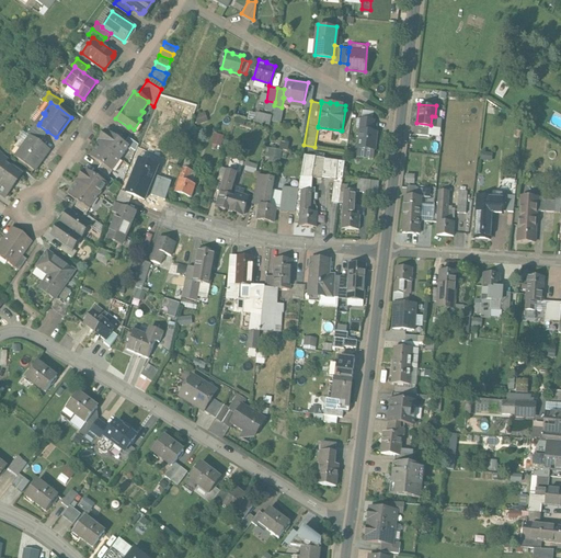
[(351,110),(345,110),(342,131),(341,131),(340,137),(347,138),(351,110)]
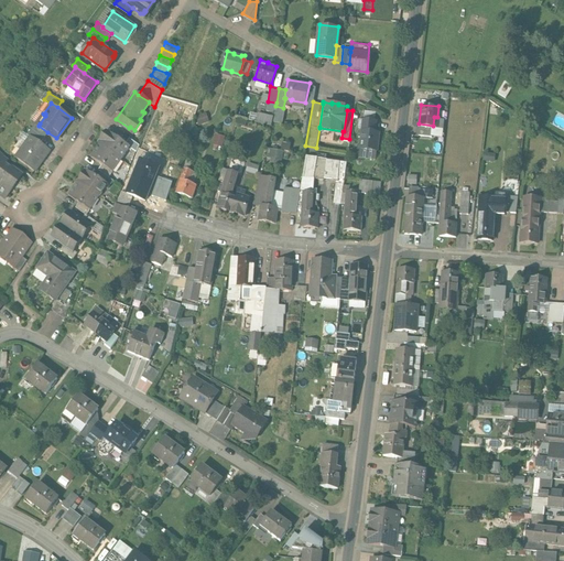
[(40,123),(36,121),(31,128),(44,137),(47,132),(39,126),(40,123)]
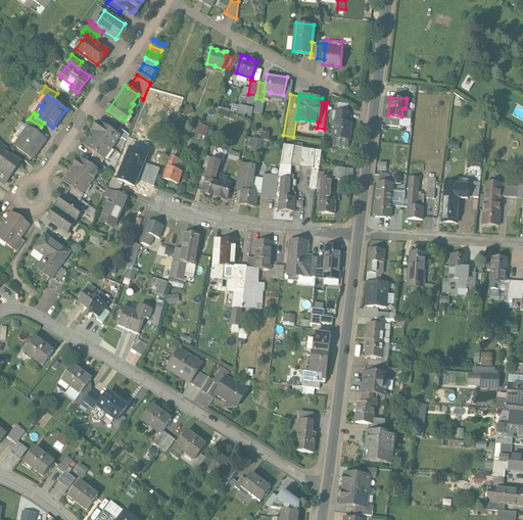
[(347,116),(337,115),(336,120),(335,120),(332,143),(348,145),(351,121),(347,121),(347,116)]
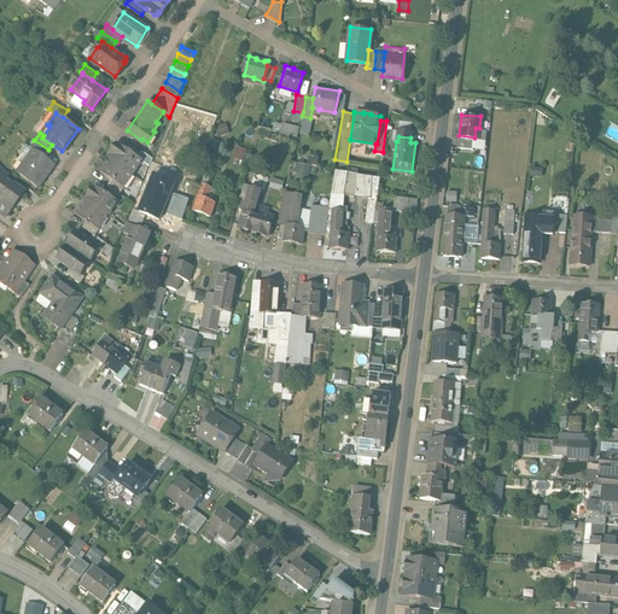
[(48,150),(34,140),(30,147),(33,150),(34,148),(44,156),(48,150)]
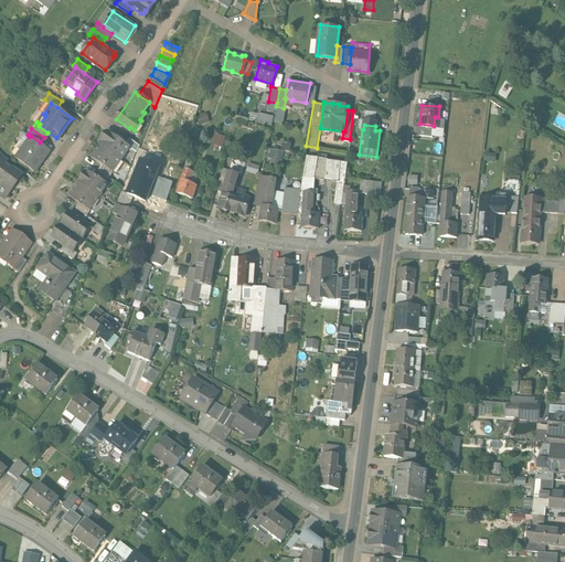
[(129,145),(110,131),(102,144),(120,158),(129,145)]
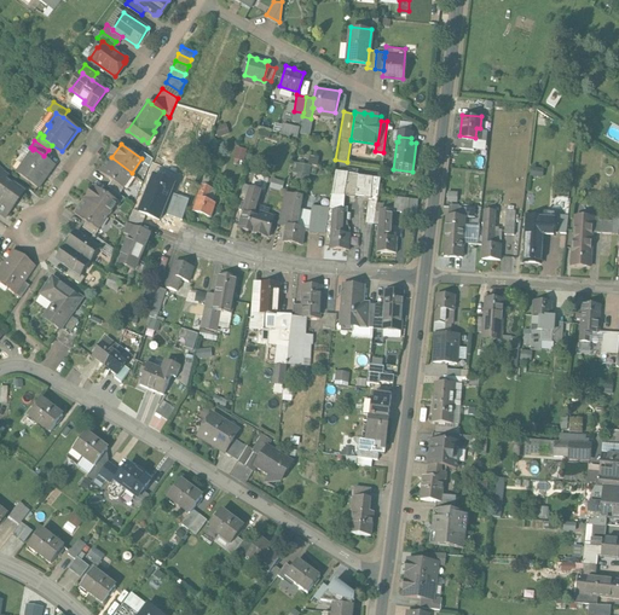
[(44,156),(34,149),(33,150),(17,173),(38,186),(55,163),(44,156)]
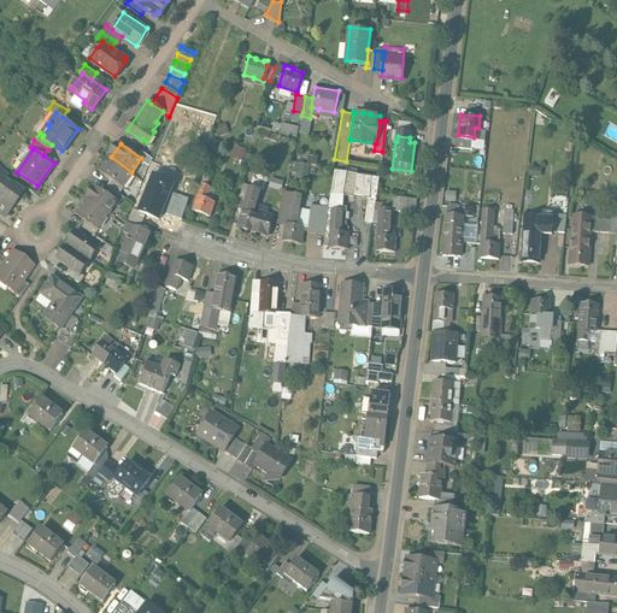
[(111,157),(109,155),(99,170),(111,178),(123,187),(131,172),(111,157)]
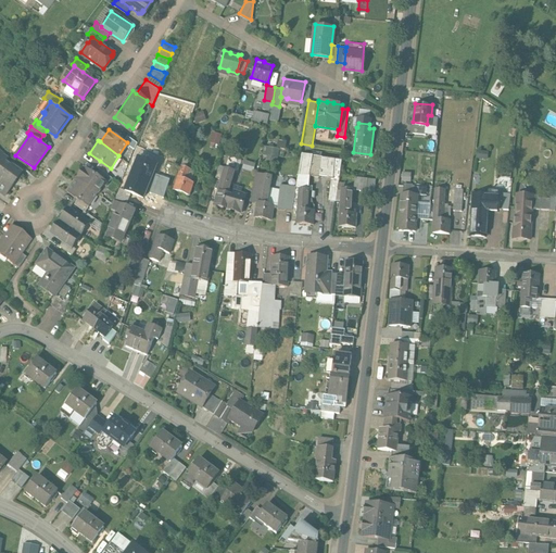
[(320,155),(302,153),(298,173),(305,174),(306,164),(319,166),(320,155)]
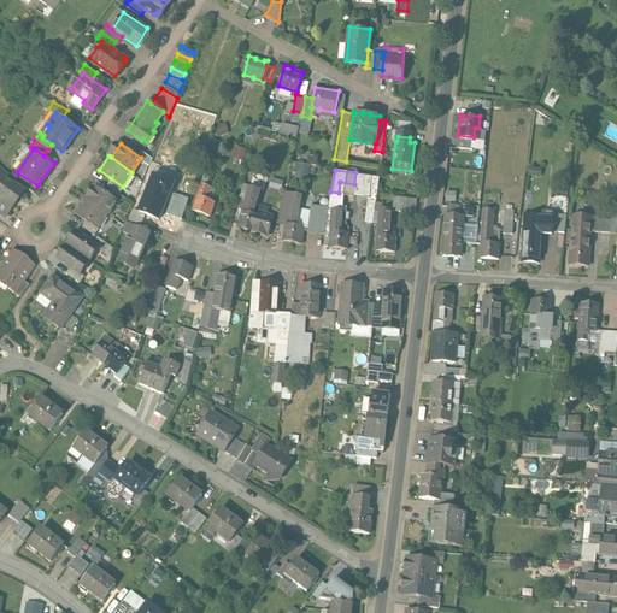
[(376,175),(356,172),(354,184),(353,189),(369,190),(369,195),(374,196),(376,175)]
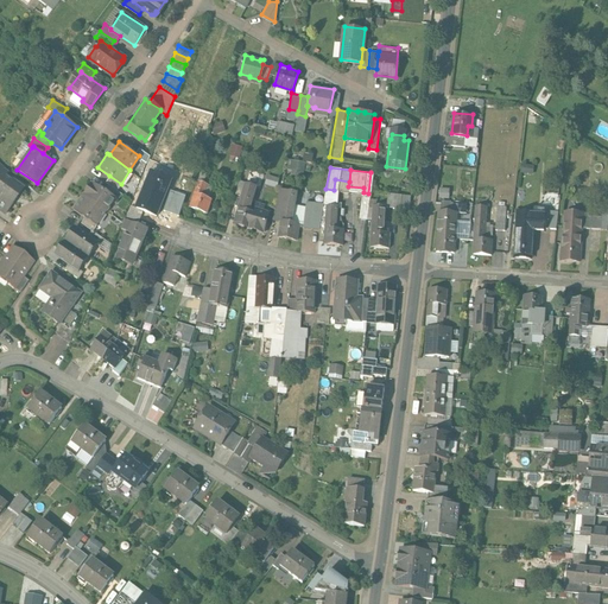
[(152,172),(138,207),(144,209),(157,215),(171,179),(152,172)]
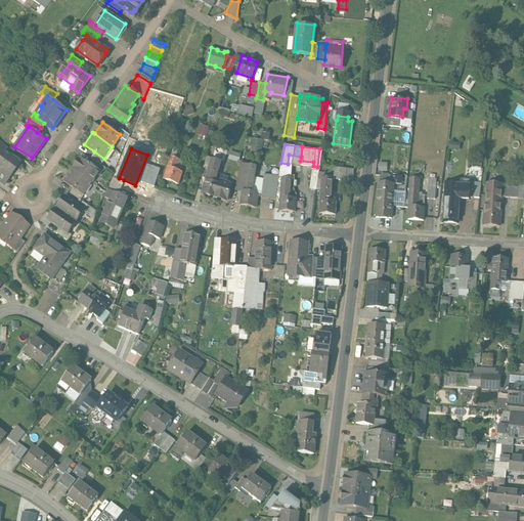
[(3,153),(0,150),(0,181),(4,184),(11,174),(9,173),(16,162),(3,153)]
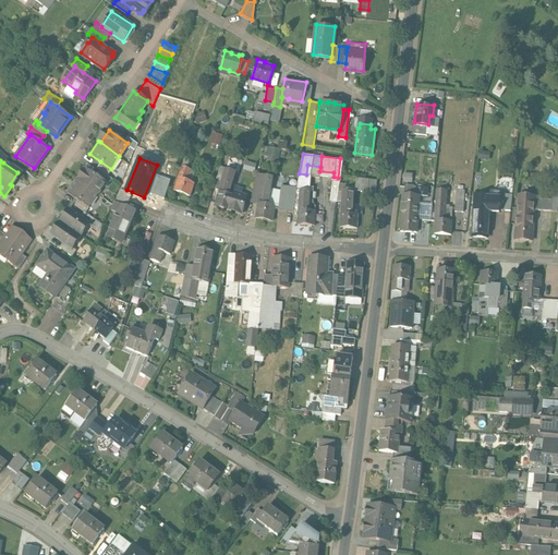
[(111,169),(100,161),(97,167),(100,169),(108,173),(111,169)]
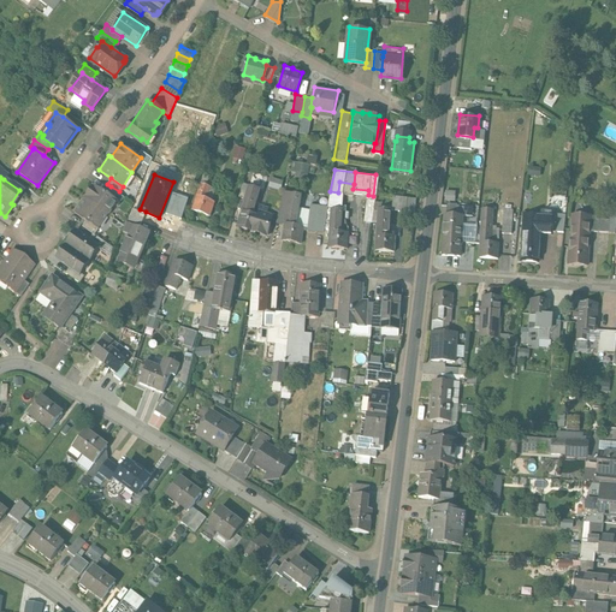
[(209,185),(200,183),(191,211),(208,215),(213,201),(206,198),(209,185)]
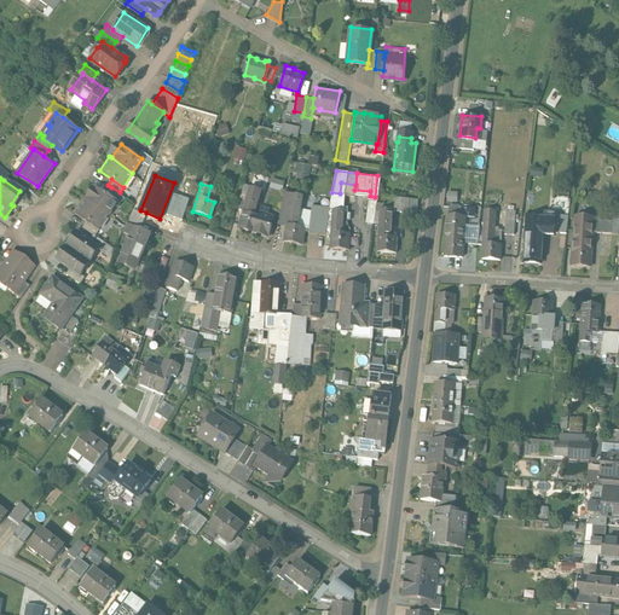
[(106,193),(94,185),(85,198),(108,214),(117,202),(117,201),(106,193)]
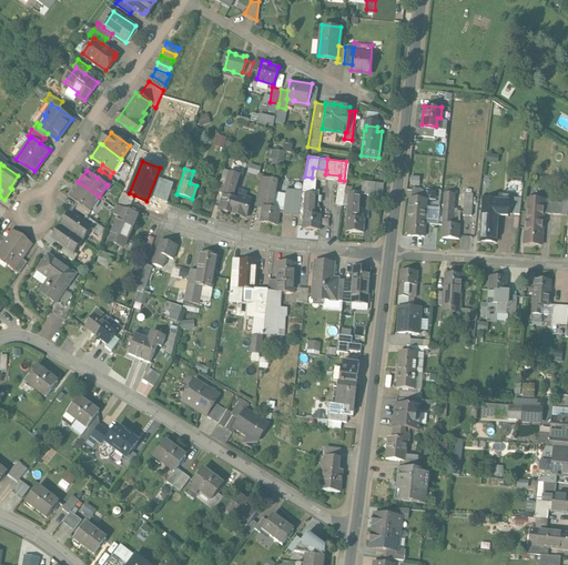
[(252,199),(240,195),(239,199),(232,197),(239,173),(230,171),(219,208),(247,217),(250,208),(249,208),(252,199)]
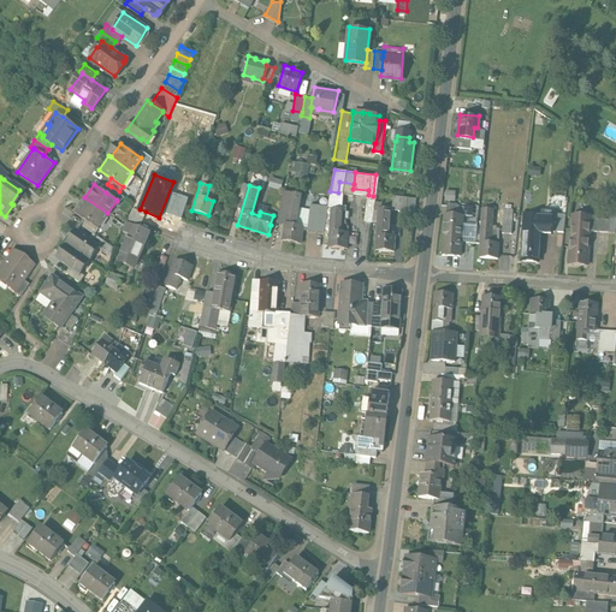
[(119,191),(111,186),(106,192),(117,200),(117,201),(118,202),(123,195),(119,191)]
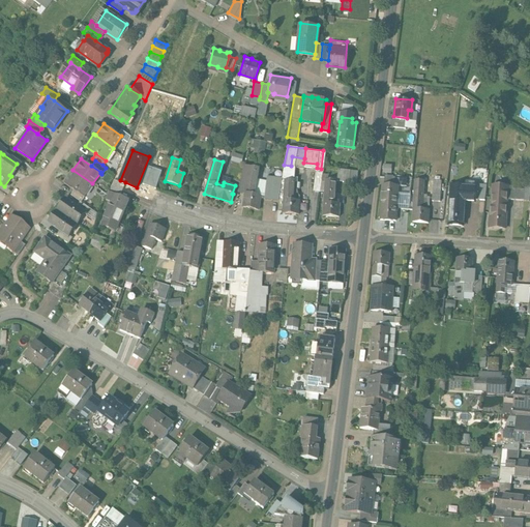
[(143,182),(156,187),(163,170),(149,165),(143,182)]
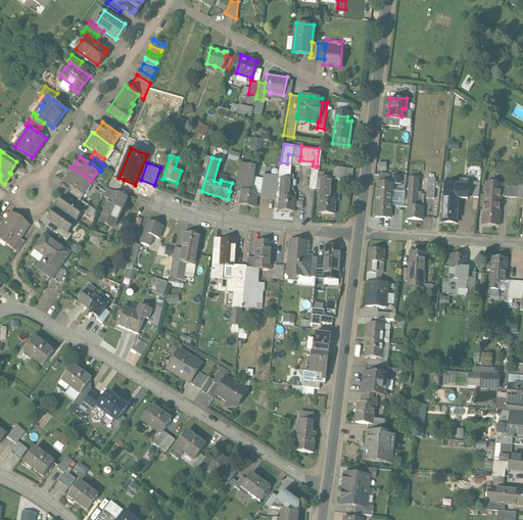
[(287,163),(280,162),(278,176),(277,186),(280,186),(280,189),(276,190),(276,198),(280,199),(279,208),(294,209),(295,196),(294,191),(292,185),(292,179),(289,178),(291,163),(287,163)]
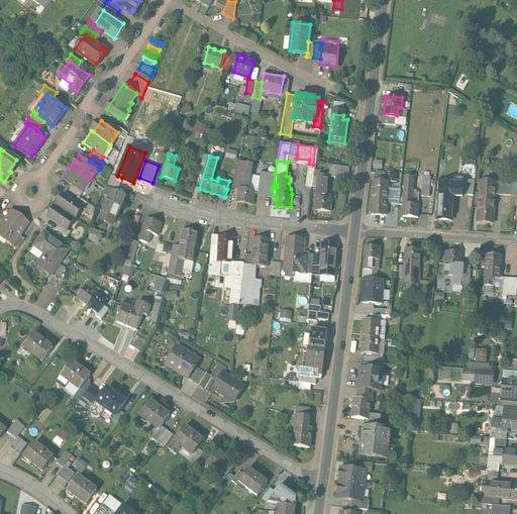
[(349,176),(351,164),(331,162),(330,174),(349,176)]
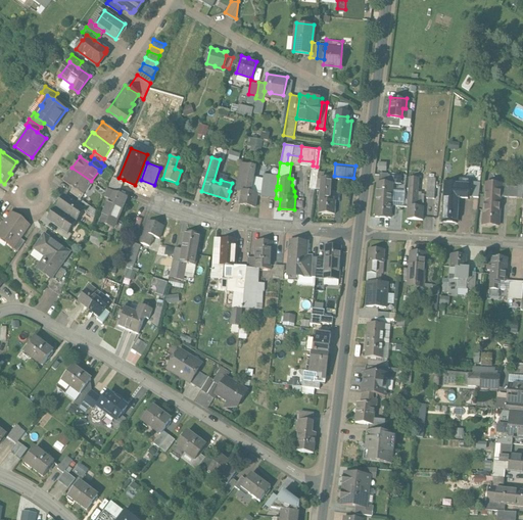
[(256,166),(247,164),(244,178),(253,180),(256,166)]
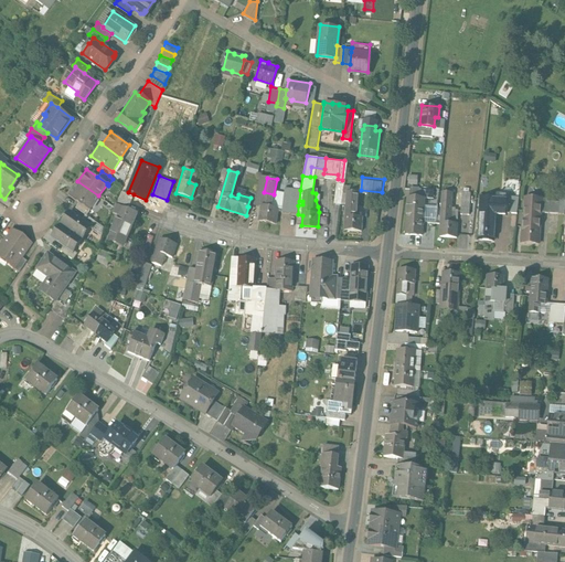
[(98,195),(77,181),(68,193),(80,201),(91,208),(98,195)]
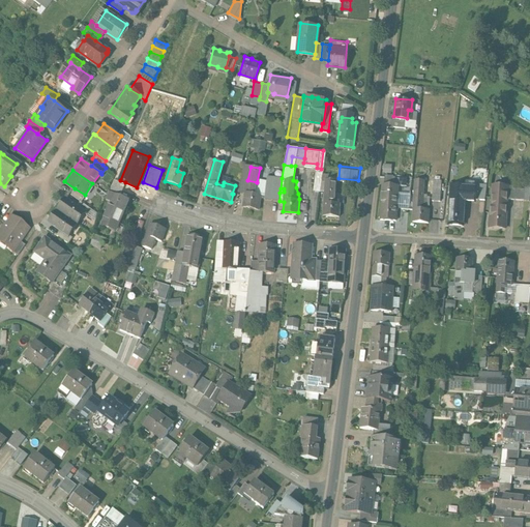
[(282,177),(267,175),(265,197),(278,199),(282,177)]
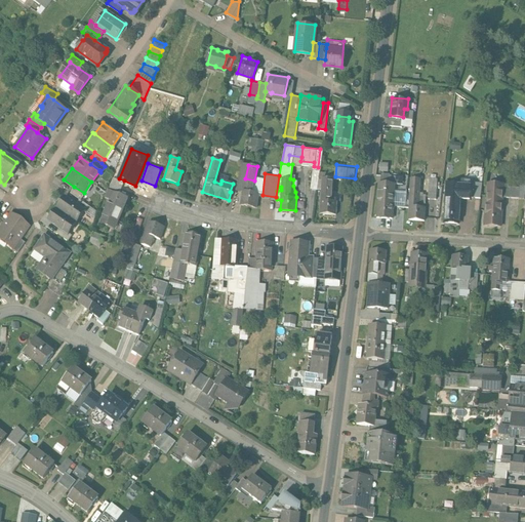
[(412,176),(409,217),(423,218),(425,205),(417,205),(420,177),(412,176)]
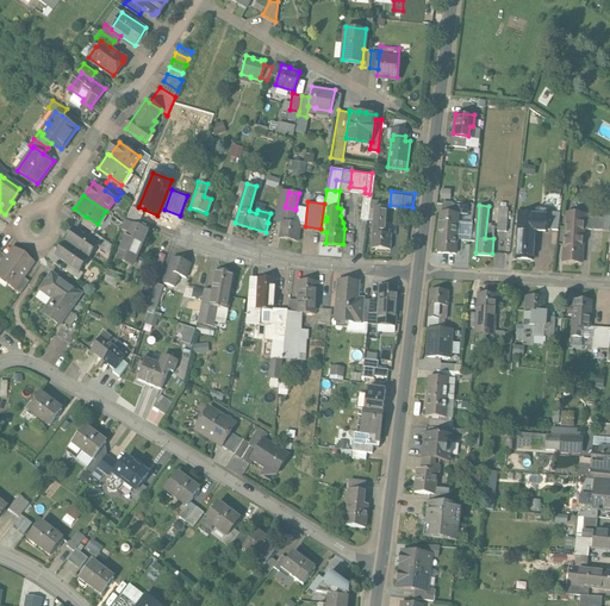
[(509,206),(499,205),(498,227),(508,229),(509,206)]
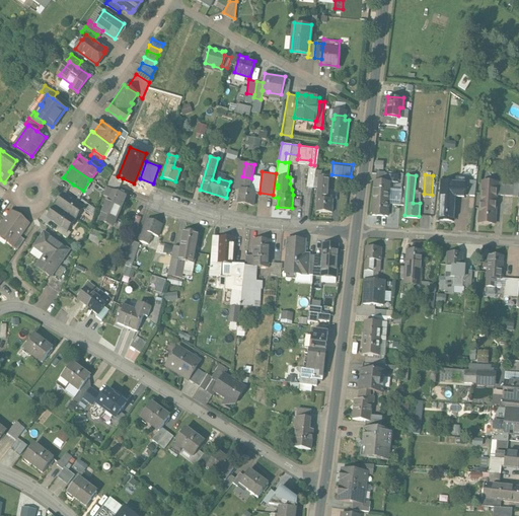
[(118,176),(112,175),(109,180),(120,186),(123,178),(118,176)]
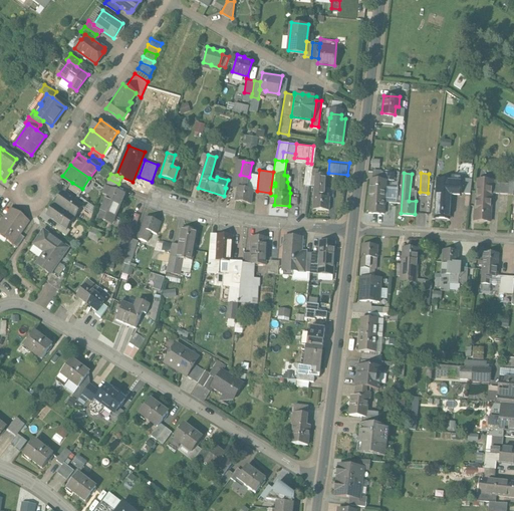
[(249,177),(240,175),(236,198),(251,201),(254,189),(247,188),(249,177)]
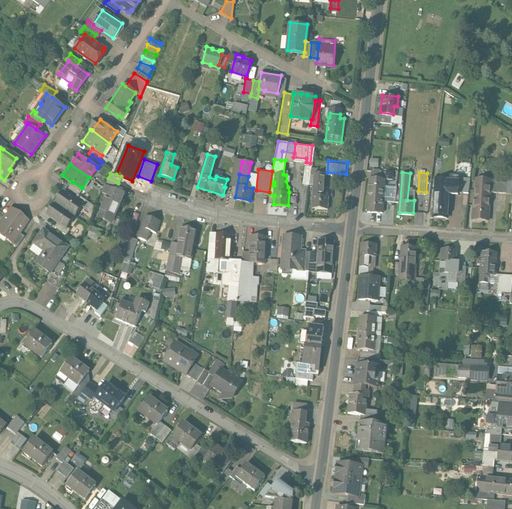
[(465,176),(450,175),(449,189),(464,190),(465,176)]
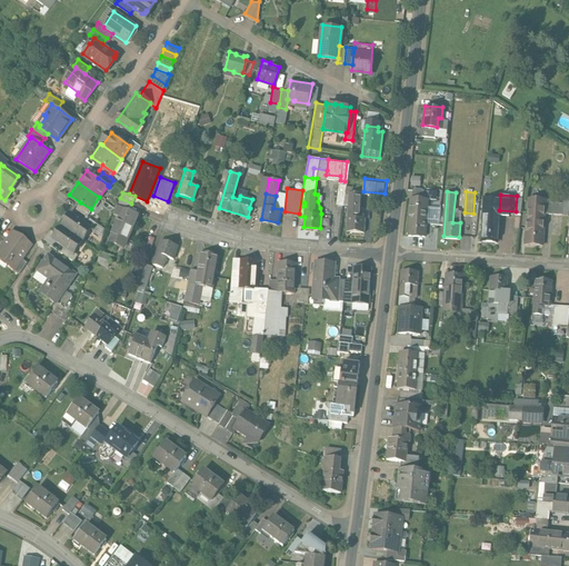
[(563,199),(546,198),(545,205),(545,211),(568,214),(568,200),(568,195),(565,195),(563,199)]
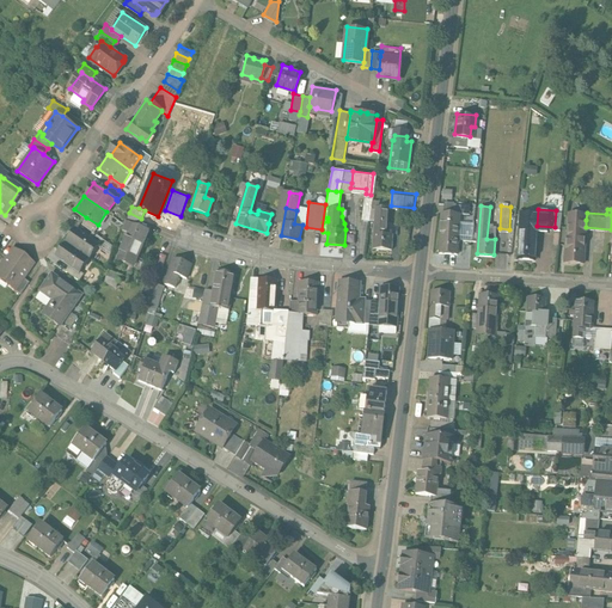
[(141,219),(129,213),(127,220),(139,225),(141,219)]
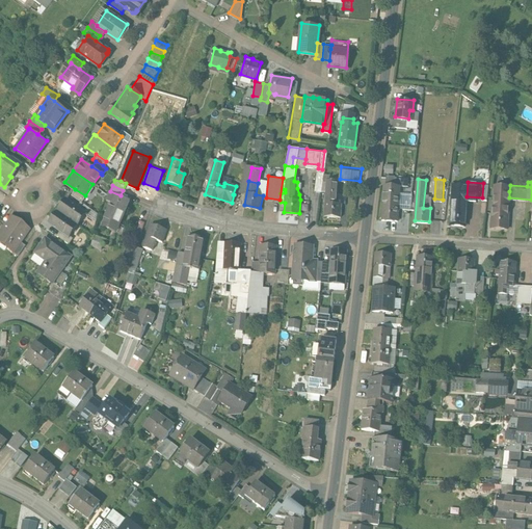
[(85,195),(75,189),(71,194),(81,202),(85,195)]
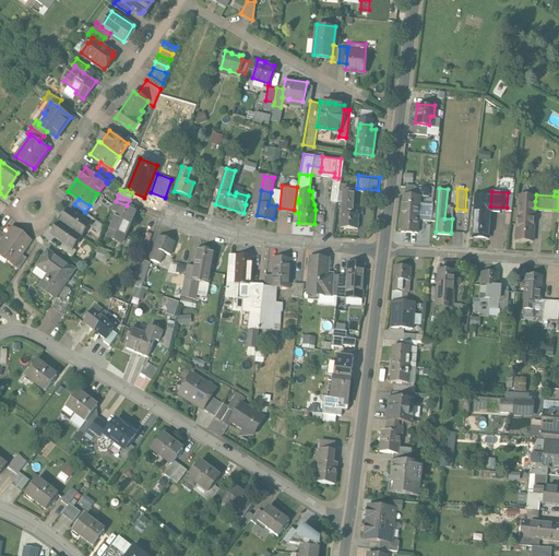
[(352,201),(342,200),(341,226),(357,227),(358,214),(351,213),(352,201)]
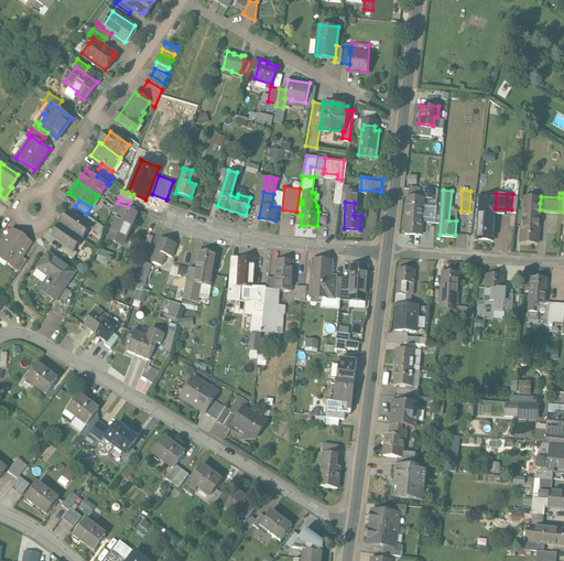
[(128,207),(117,203),(114,211),(119,212),(109,237),(117,240),(119,234),(127,237),(138,211),(128,207)]
